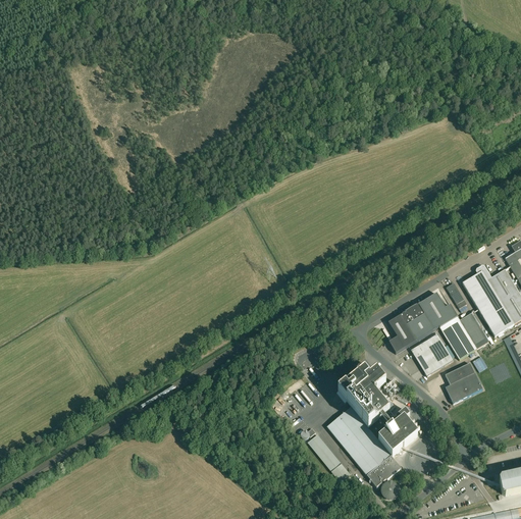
[(520,240),(511,245),(510,245),(514,251),(504,257),(517,277),(520,274),(520,240)]
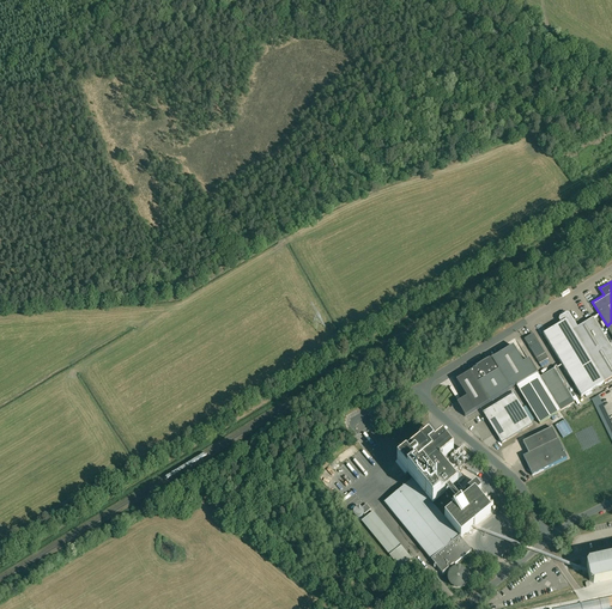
[(611,347),(592,315),(576,324),(568,311),(565,310),(558,315),(557,317),(559,321),(541,332),(580,394),(611,373),(611,347)]
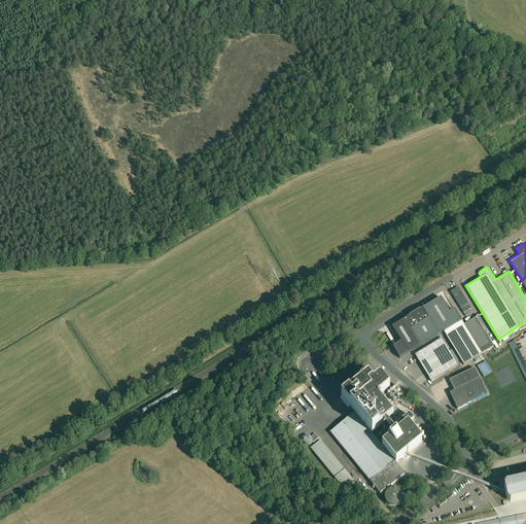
[(464,309),(470,306),(457,284),(450,289),(460,306),(462,305),(464,309)]
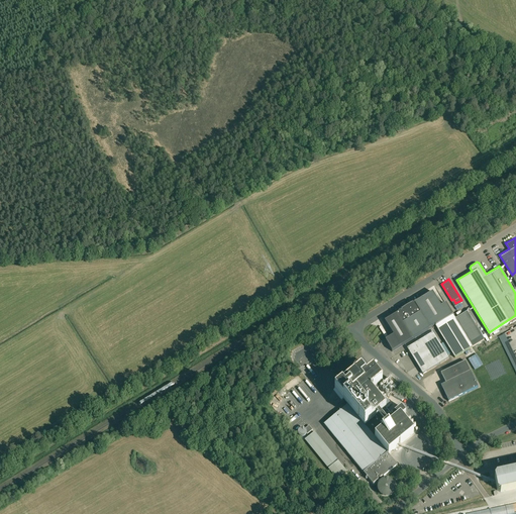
[(431,290),(384,319),(392,333),(384,338),(391,349),(434,323),(453,354),(483,337),(466,309),(453,316),(451,313),(452,313),(444,301),(440,304),(431,290)]
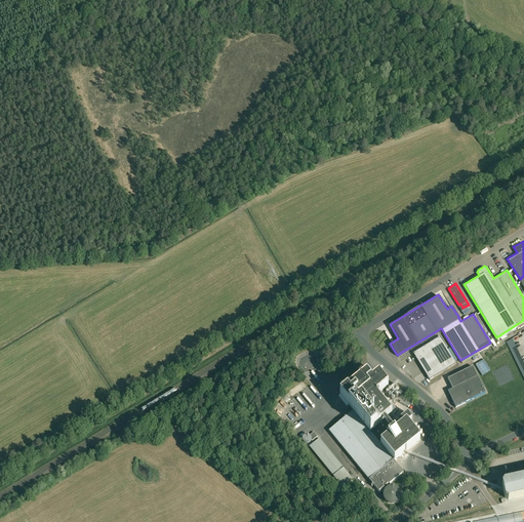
[(429,377),(454,361),(439,335),(412,351),(429,377)]
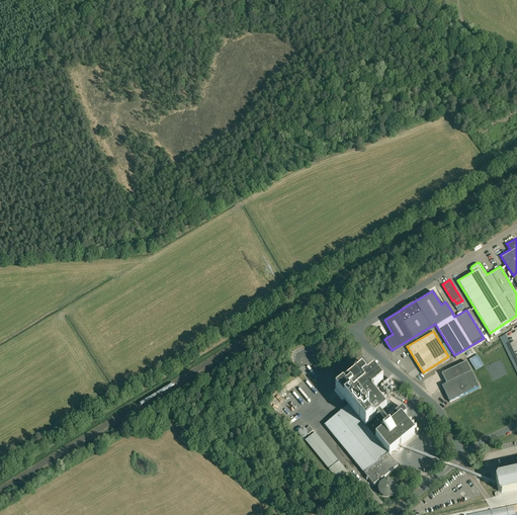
[(506,332),(502,334),(508,347),(513,345),(506,332)]
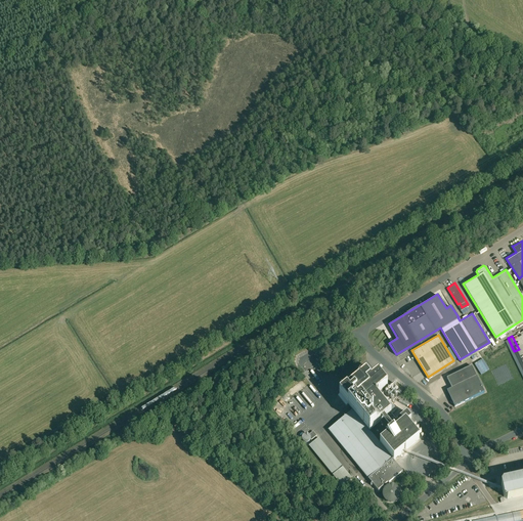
[(453,404),(483,390),(471,363),(446,376),(450,386),(446,388),(453,404)]
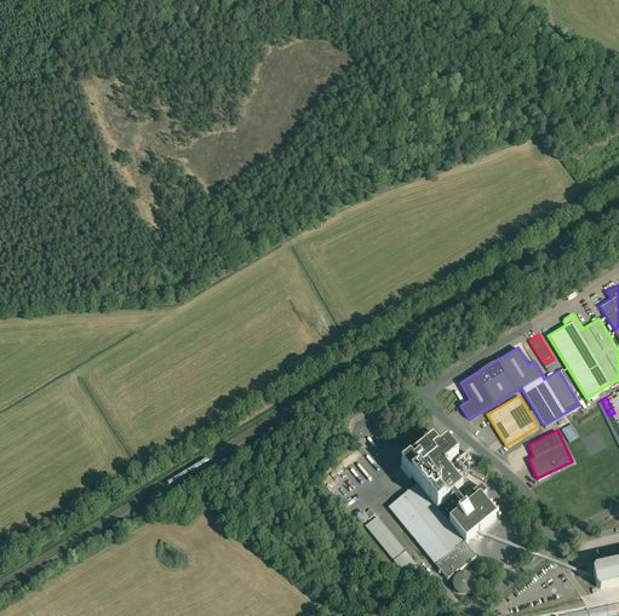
[(416,482),(388,506),(435,563),(446,577),(452,573),(456,577),(454,577),(454,579),(454,581),(453,582),(454,583),(454,585),(454,586),(456,587),(457,588),(458,589),(459,589),(460,589),(462,589),(463,589),(464,589),(466,589),(468,588),(468,587),(469,586),(468,586),(468,585),(469,583),(469,582),(469,581),(468,580),(468,579),(466,577),(465,576),(465,575),(464,575),(464,573),(460,571),(460,575),(459,575),(458,575),(458,576),(454,571),(475,556),(464,542),(494,517),(477,496),(485,491),(480,485),(468,494),(454,478),(460,473),(448,460),(457,453),(446,438),(437,445),(431,438),(400,464),(410,476),(411,475),(416,482)]
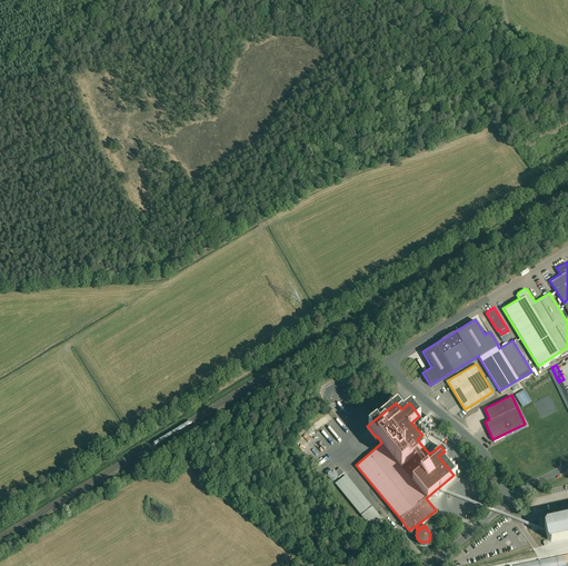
[(335,482),(370,525),(380,516),(345,473),(335,482)]
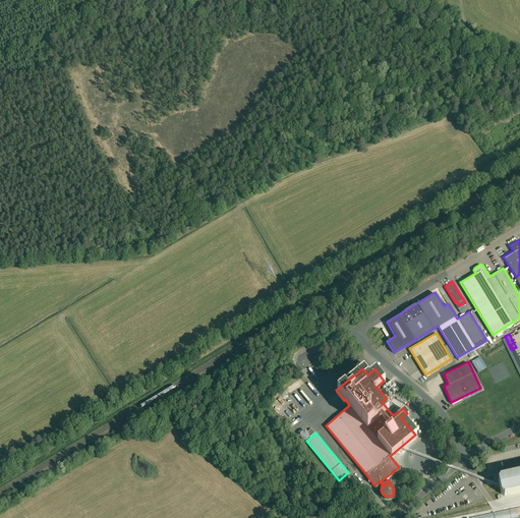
[(519,470),(500,475),(497,479),(498,483),(500,492),(503,494),(519,488),(519,470)]
